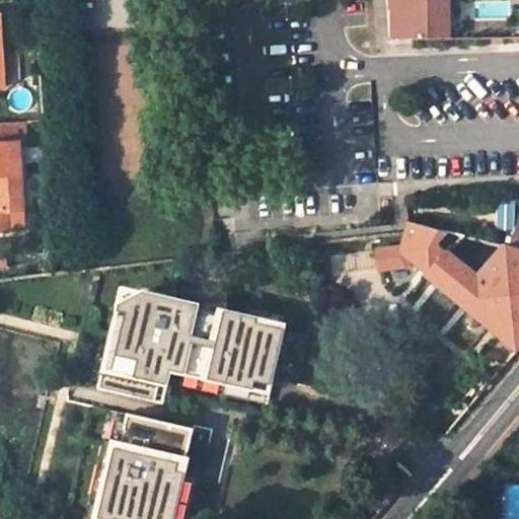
[(450,39),(449,0),(389,0),(392,40),(450,39)]
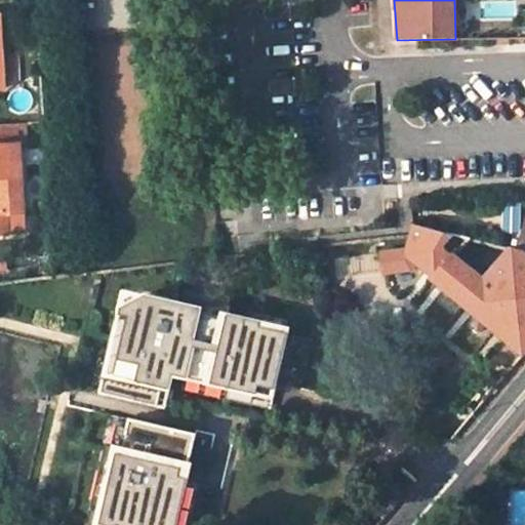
[(25,215),(19,147),(0,147),(0,216),(7,216),(22,215),(25,215)]
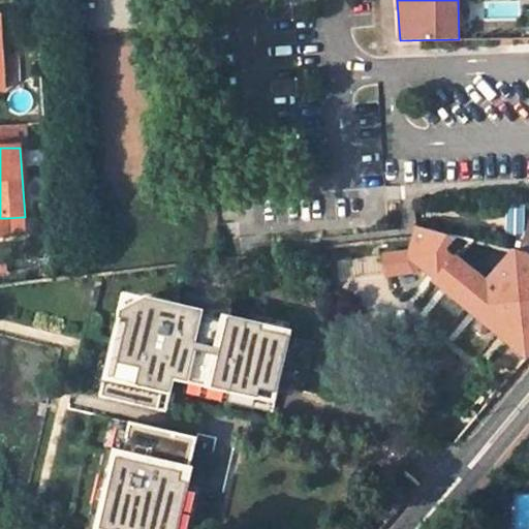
[(416,242),(411,256),(439,278),(436,280),(528,356),(528,354),(528,256),(415,226),(416,242)]
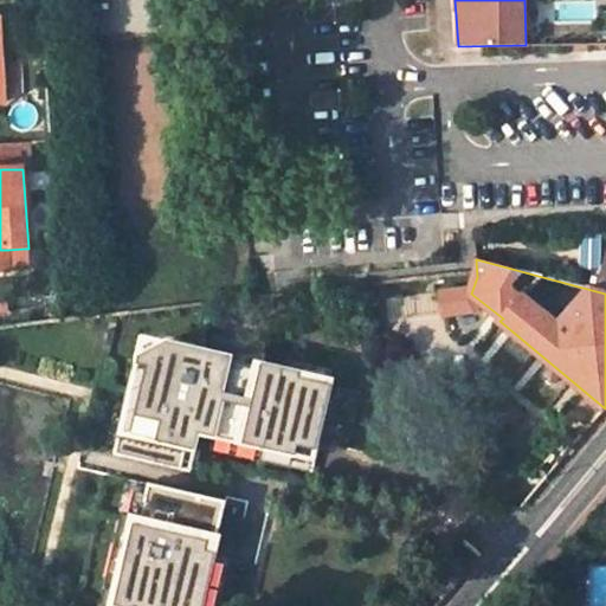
[(346,447),(358,391),(331,385),(331,382),(301,375),(301,372),(263,362),(262,367),(231,360),(232,355),(167,340),(141,352),(139,362),(148,365),(137,413),(127,411),(118,451),(184,466),(187,446),(195,449),(199,432),(296,453),(298,444),(316,449),(318,442),(346,447)]
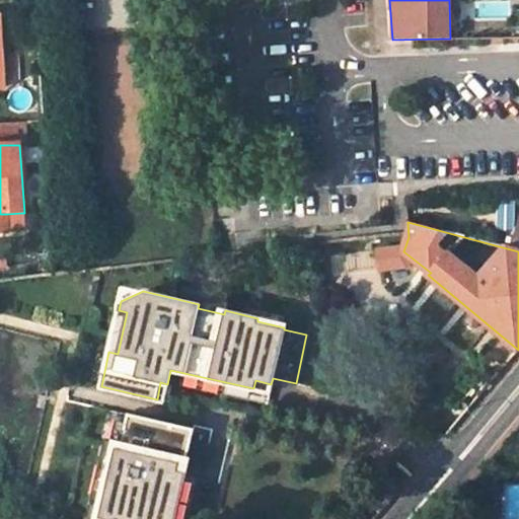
[(193,428),(129,414),(121,447),(116,446),(98,517),(104,518),(174,518),(187,471),(183,470),(193,428)]
